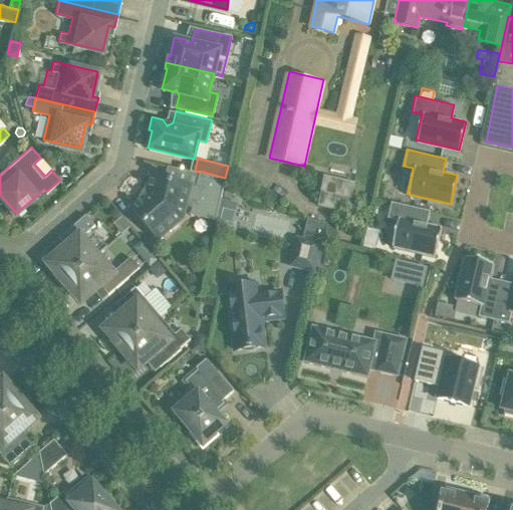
[(143,197),(132,207),(157,236),(181,215),(184,204),(185,201),(192,202),(218,208),(219,204),(222,192),(222,188),(225,178),(199,171),(199,172),(196,186),(164,178),(151,175),(148,189),(143,197)]
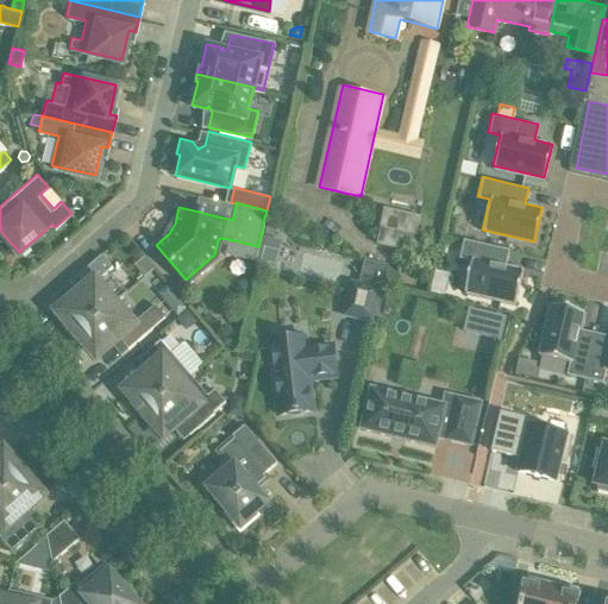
[(375,241),(411,250),(414,232),(380,224),(375,241)]
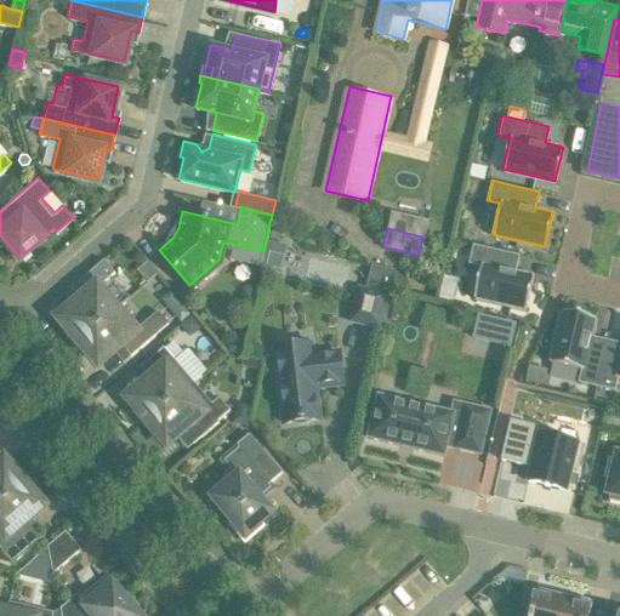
[(472,241),(467,262),(479,264),(473,296),(524,308),(533,273),(515,269),(518,252),(472,241)]
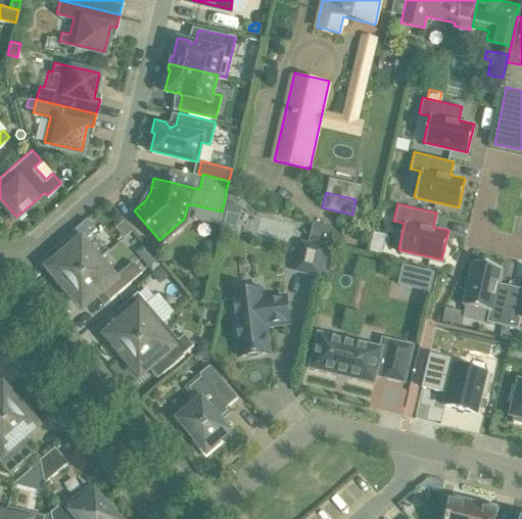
[(87,217),(80,223),(60,240),(68,249),(49,266),(57,276),(55,278),(63,287),(97,257),(82,239),(96,227),(87,217)]
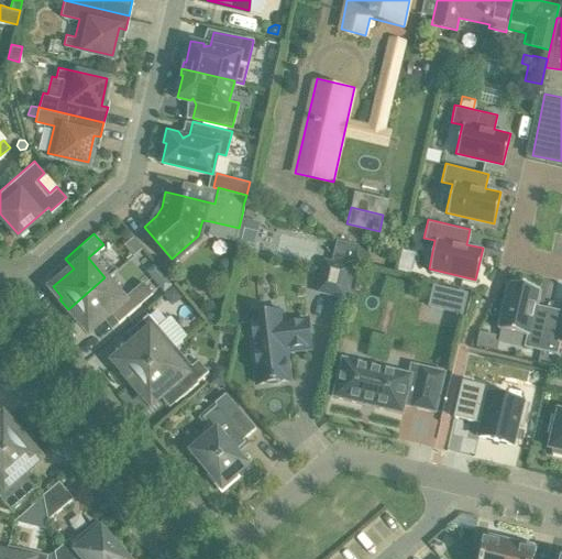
[(141,245),(132,236),(124,242),(132,253),(141,245)]
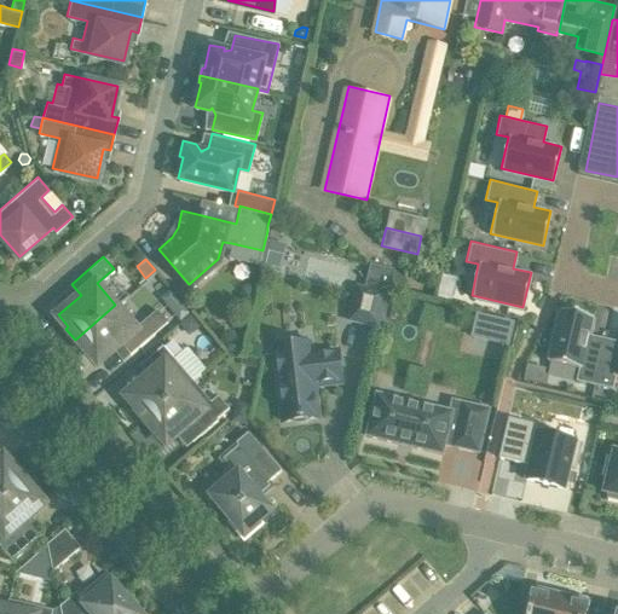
[(377,323),(385,290),(357,284),(354,291),(341,288),(339,301),(352,303),(348,317),(377,323)]
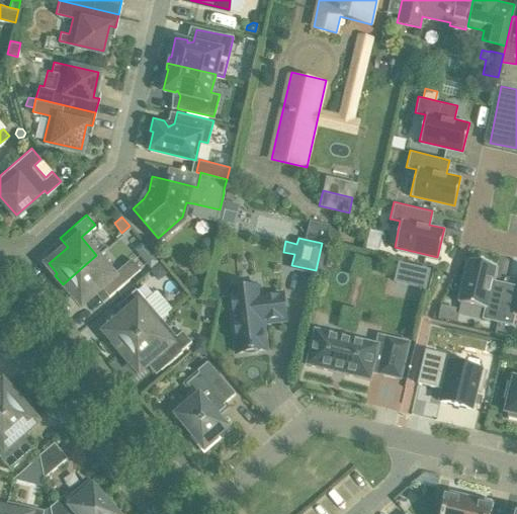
[(148,247),(140,254),(151,266),(159,259),(148,247)]
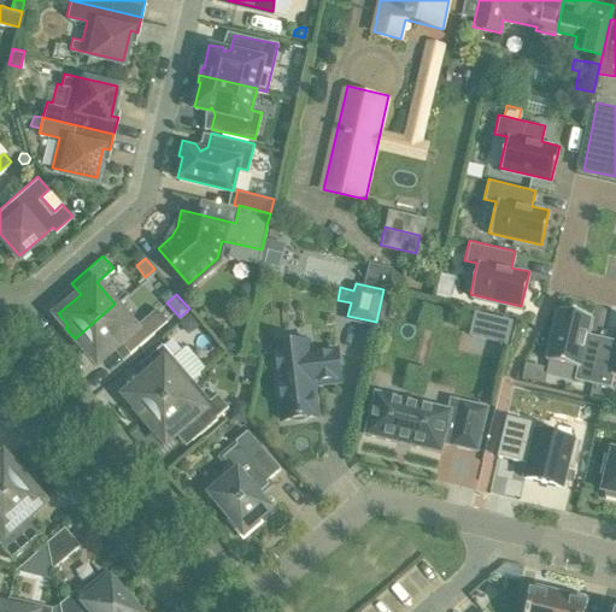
[(134,325),(115,304),(75,339),(84,349),(87,347),(98,359),(119,340),(129,351),(168,318),(157,306),(134,325)]
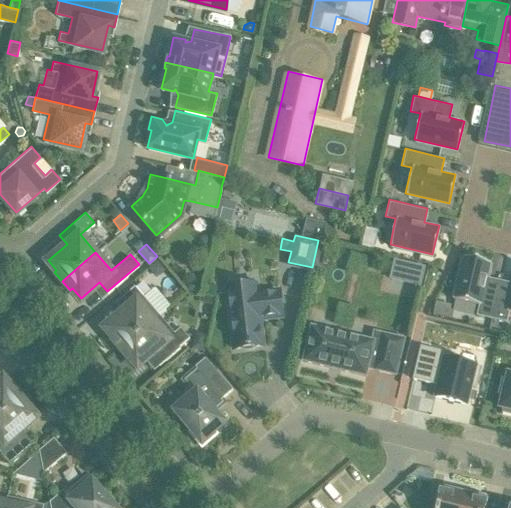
[(462,254),(452,297),(478,303),(476,313),(491,317),(500,278),(487,275),(490,260),(462,254)]
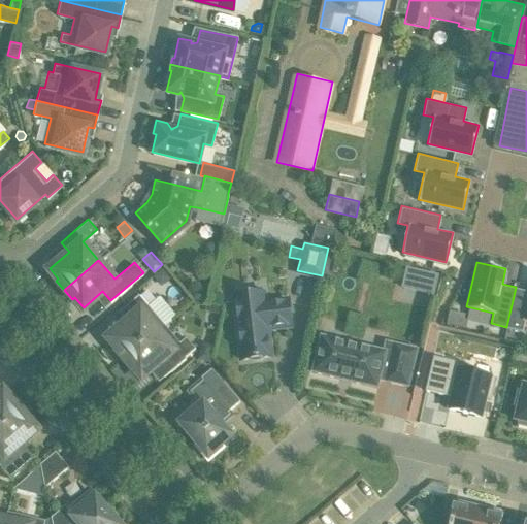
[(169,275),(162,266),(154,273),(158,280),(164,280),(169,275)]
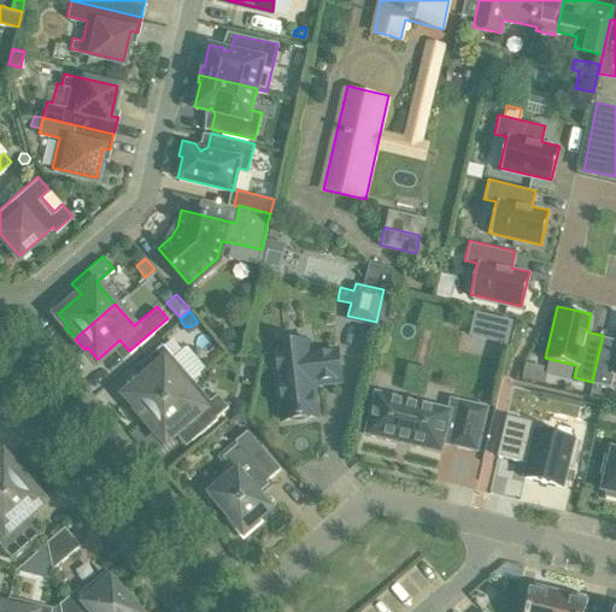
[(506,340),(511,318),(497,315),(492,336),(506,340)]
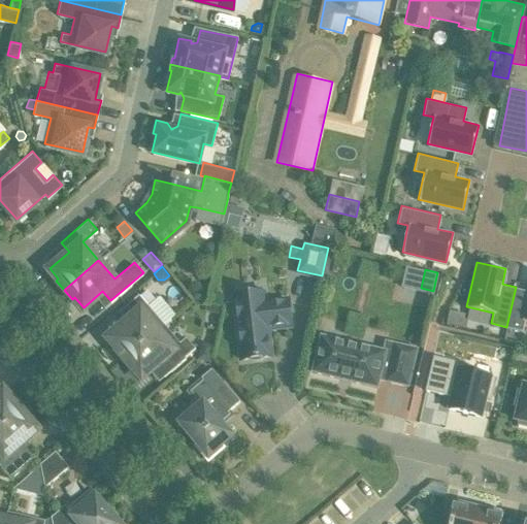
[(526,289),(516,287),(506,327),(522,330),(524,320),(526,320),(526,289)]
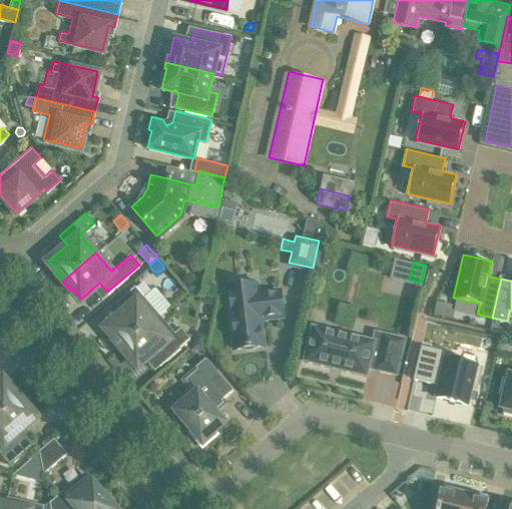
[(233,347),(240,346),(242,347),(244,347),(247,347),(248,347),(251,347),(252,346),(256,345),(257,344),(263,343),(260,317),(283,314),(280,289),(257,292),(256,282),(226,286),(233,347)]
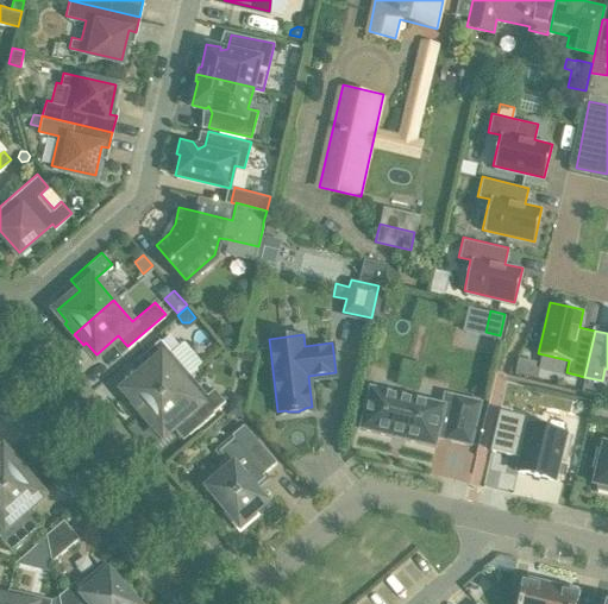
[(131,401),(140,413),(189,371),(160,338),(137,357),(146,369),(125,388),(135,398),(131,401)]
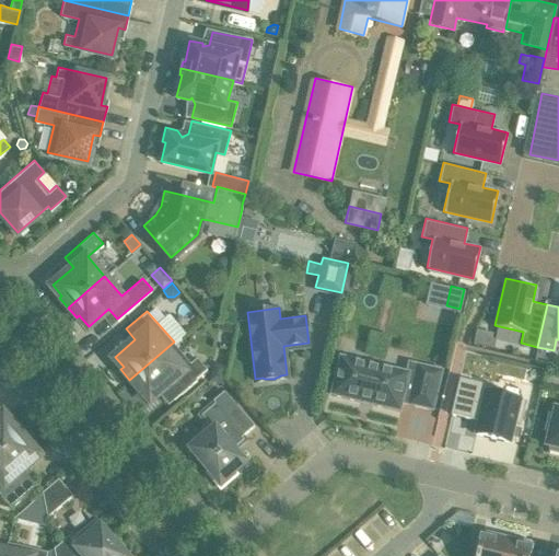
[(174,342),(129,380),(139,390),(141,387),(150,397),(162,387),(171,398),(179,391),(204,370),(207,367),(205,365),(197,356),(190,361),(174,342)]
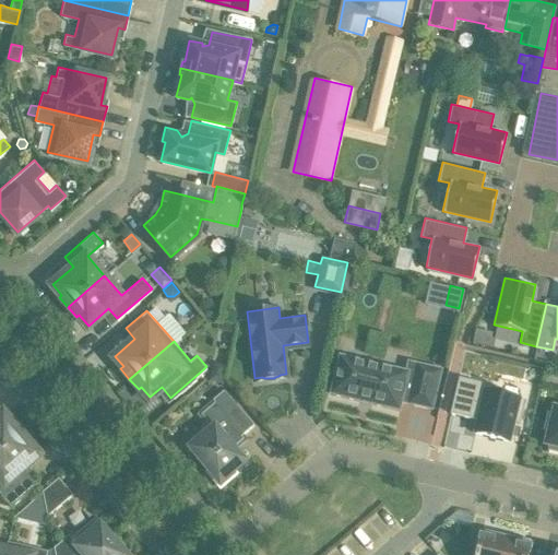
[(388,376),(390,366),(340,354),(331,391),(360,399),(361,396),(369,398),(368,400),(399,408),(401,399),(431,406),(440,367),(408,359),(404,379),(388,376)]
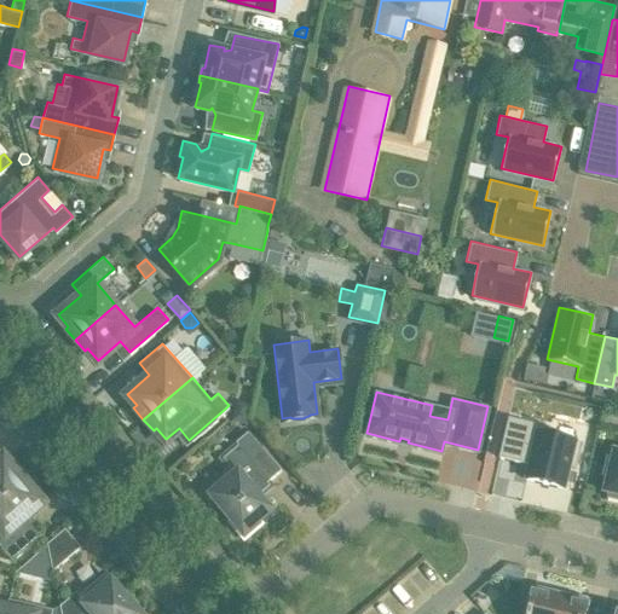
[(232,418),(243,421),(249,403),(243,401),(236,405),(232,418)]
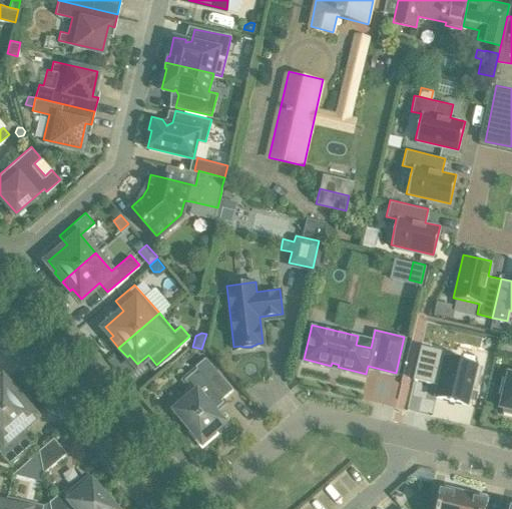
[(421,345),(413,378),(438,384),(435,395),(467,403),(471,385),(477,386),(482,365),(452,358),(454,352),(421,345)]
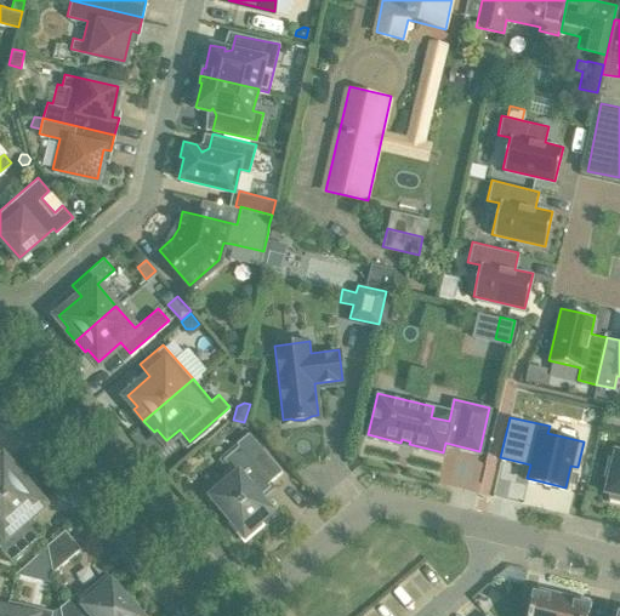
[(249,431),(248,431),(235,441),(238,444),(223,457),(231,465),(222,472),(229,480),(212,495),(222,506),(220,508),(245,537),(278,508),(274,505),(269,509),(257,495),(269,484),(268,482),(282,469),(249,431)]
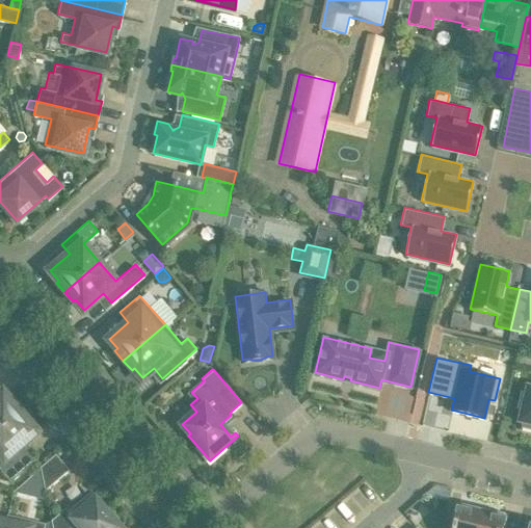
[(530,388),(526,387),(525,390),(522,389),(516,407),(521,408),(518,421),(521,422),(520,426),(530,428),(530,388)]
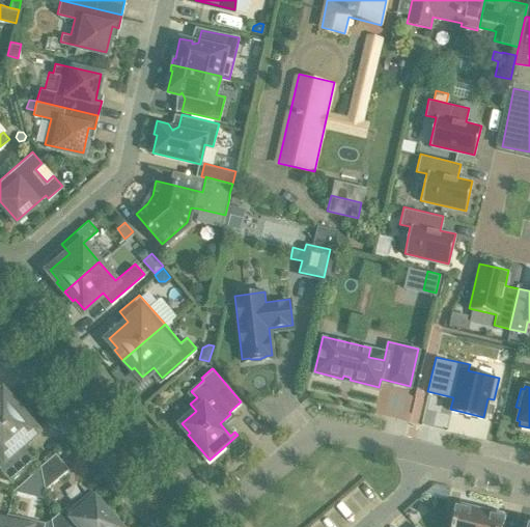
[(0,427),(23,408),(15,398),(11,400),(3,391),(0,393),(0,427)]
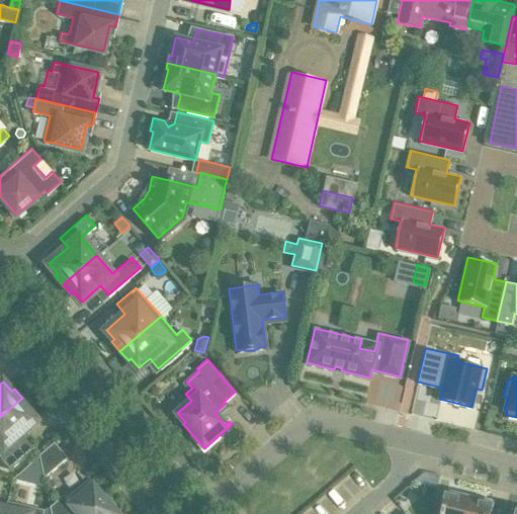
[(30,408),(22,398),(0,417),(0,454),(10,466),(34,446),(22,431),(35,419),(27,410),(30,408)]
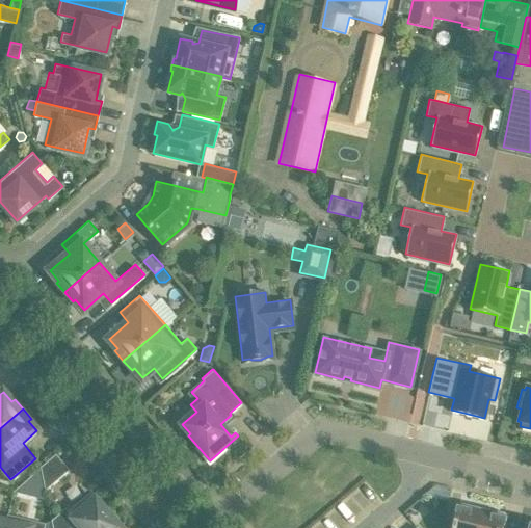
[(46,489),(69,468),(55,452),(41,466),(45,489),(46,489)]
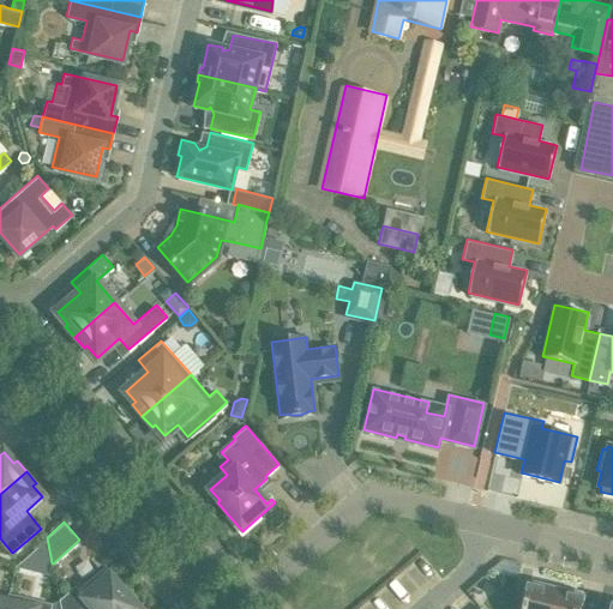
[(144,608),(132,596),(130,598),(103,567),(79,588),(76,584),(59,598),(60,608),(144,608)]
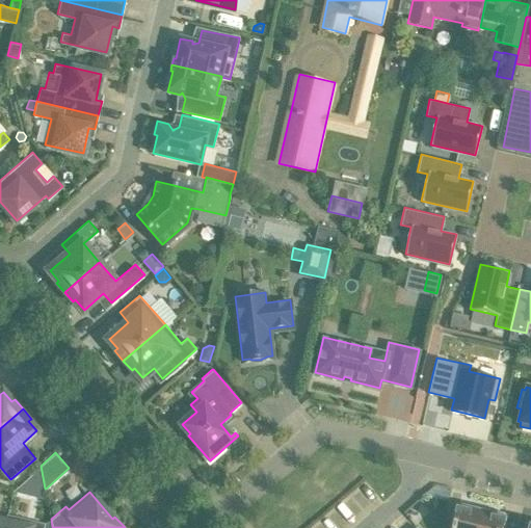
[(459,503),(459,504),(457,510),(458,510),(456,518),(453,527),(478,527),(483,507),(461,502),(460,502),(459,503)]
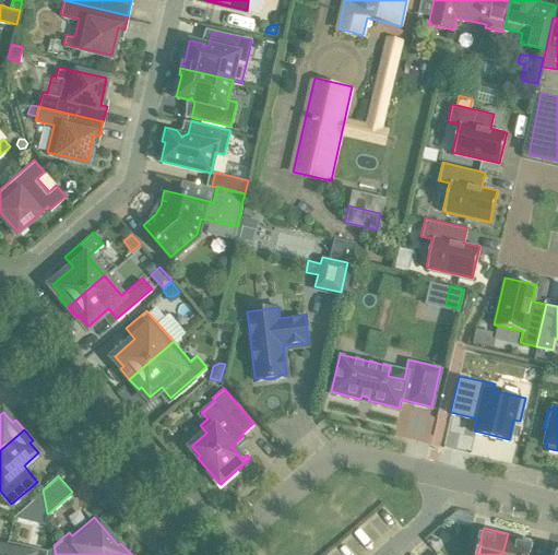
[(527,554),(530,548),(532,542),(532,541),(532,540),(531,540),(531,539),(530,539),(530,538),(508,533),(507,539),(502,554),(527,554)]
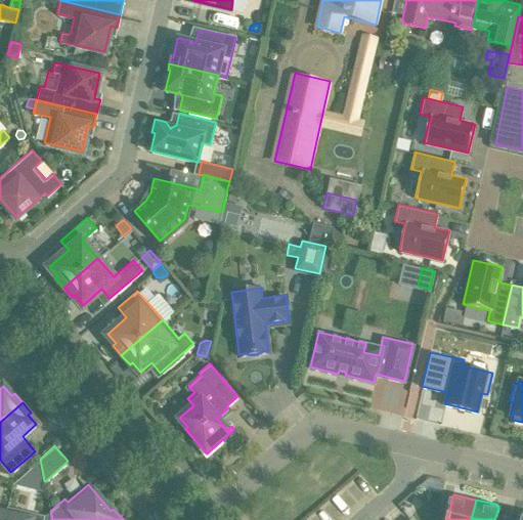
[(5,514),(3,519),(51,519),(50,511),(45,514),(7,505),(5,514)]
